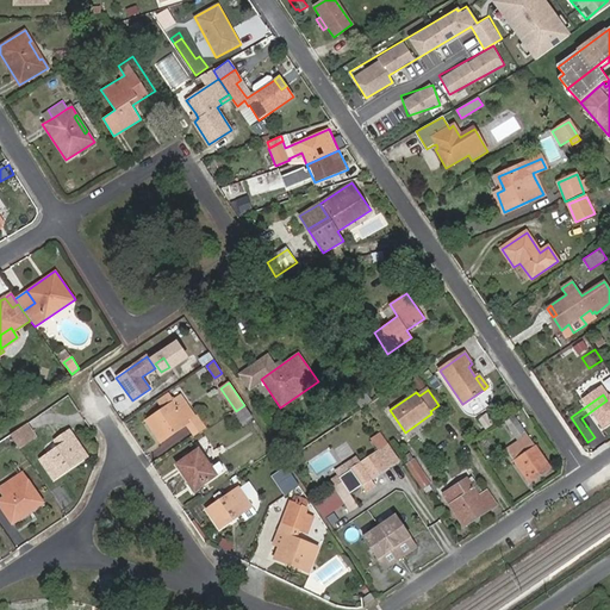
[(184,399),(180,396),(172,400),(174,403),(175,405),(184,399)]
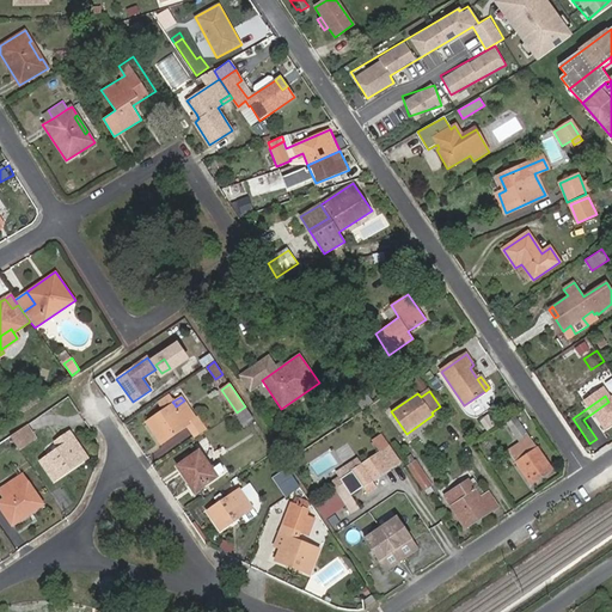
[(170,398),(159,405),(163,411),(175,404),(172,402),(170,398)]
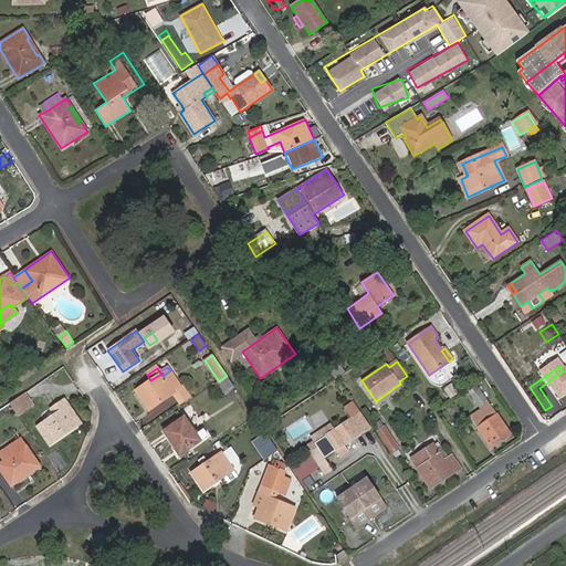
[(175,392),(173,389),(179,385),(170,370),(163,376),(161,374),(150,380),(136,390),(144,402),(146,400),(152,408),(175,392)]
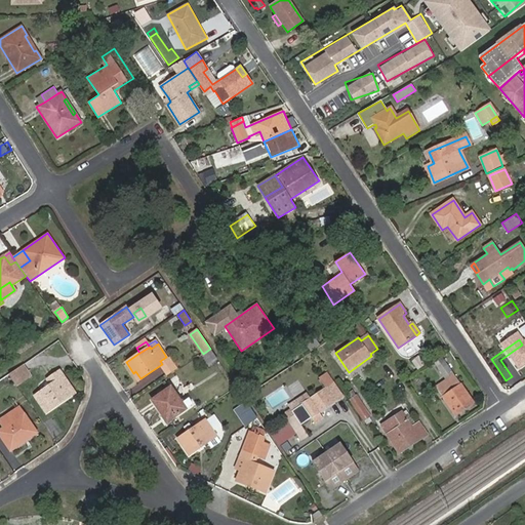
[(512,376),(524,367),(524,348),(522,345),(500,360),(512,376)]
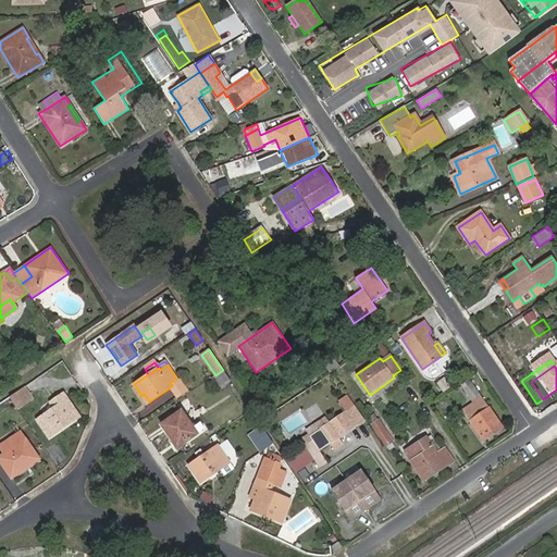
[(212,378),(220,388),(230,381),(223,370),(215,375),(212,378)]
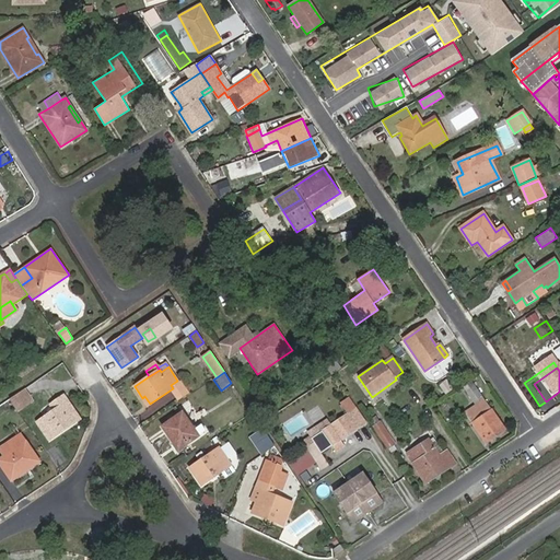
[(476,404),(483,398),(470,378),(462,385),(476,404)]
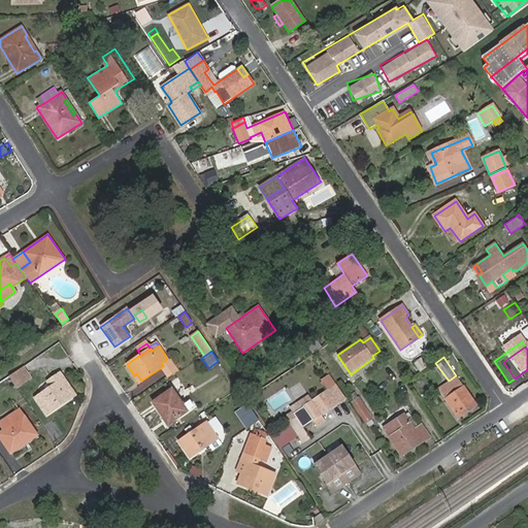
[(169,376),(176,372),(167,359),(161,363),(163,366),(169,376)]
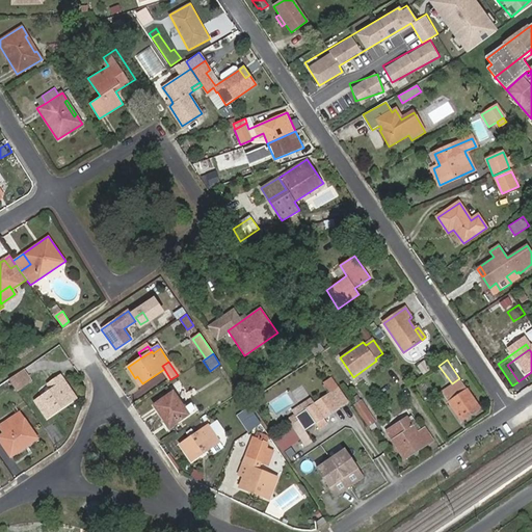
[(422,376),(429,371),(423,363),(417,368),(422,376)]
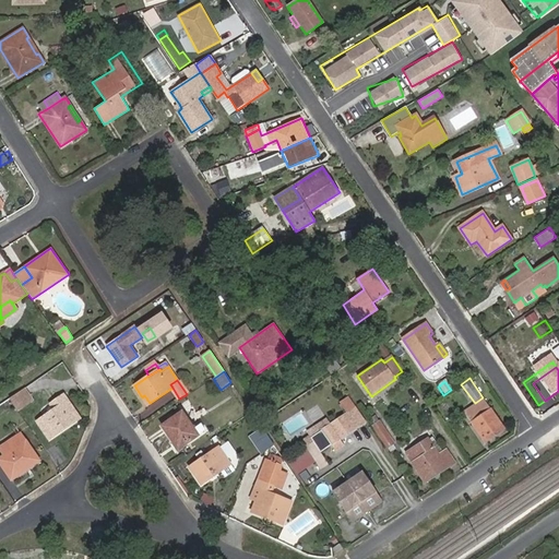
[(10,400),(21,416),(37,404),(26,388),(10,400)]
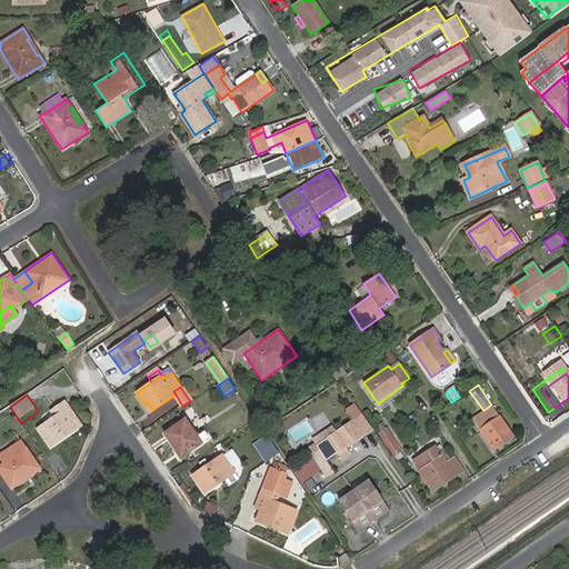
[(38,429),(50,447),(80,426),(65,402),(51,412),(56,417),(38,429)]
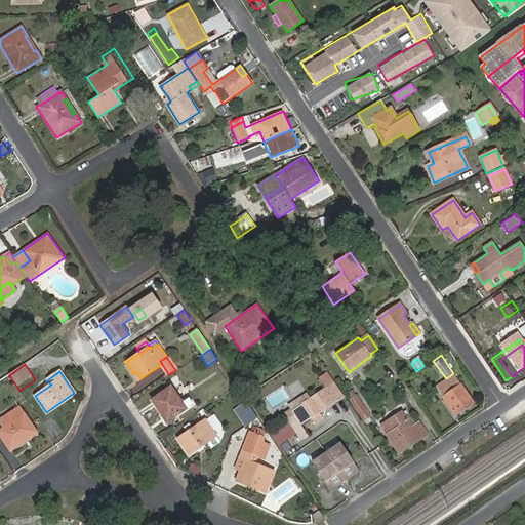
[(436,387),(439,392),(456,379),(453,374),(436,387)]
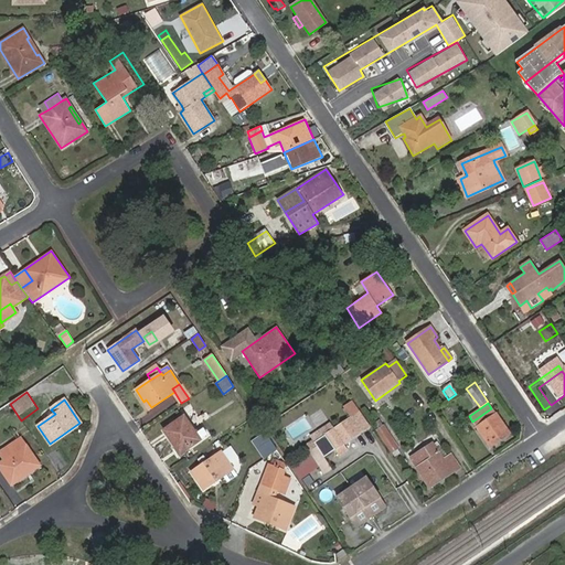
[(489,448),(510,435),(491,408),(472,422),(489,448)]
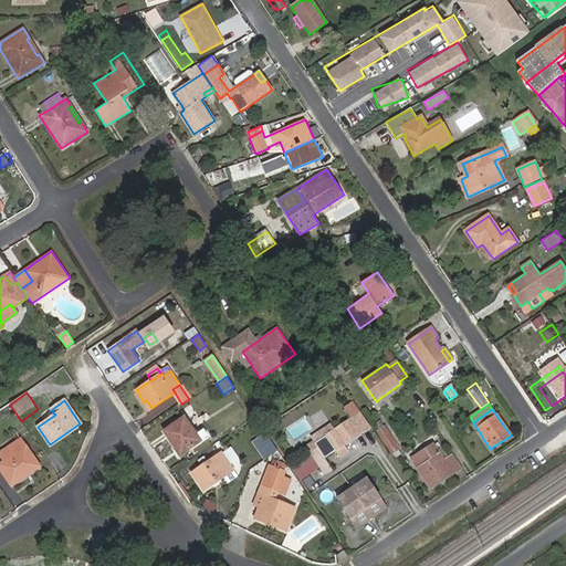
[(348,451),(344,444),(368,428),(359,413),(325,437),(338,458),(348,451)]
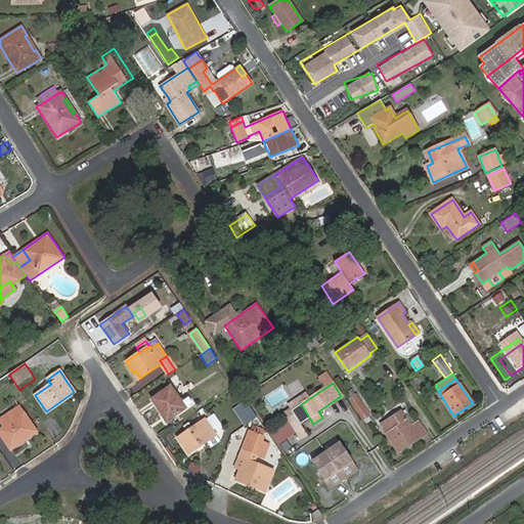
[(151,399),(167,421),(191,403),(188,398),(181,402),(171,387),(151,399)]
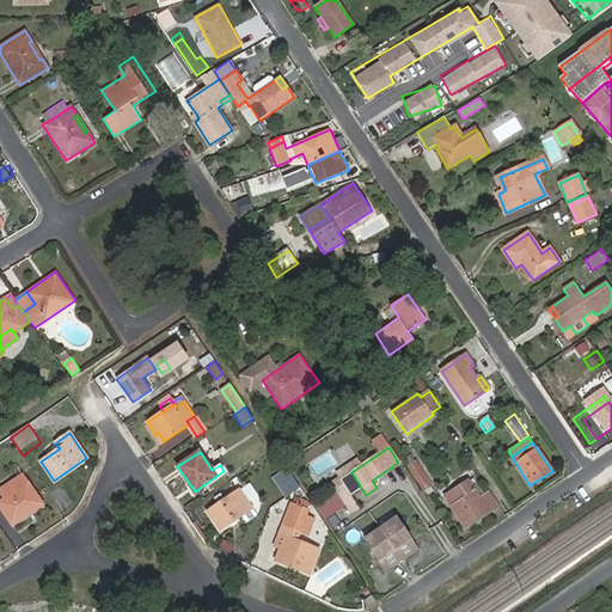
[(424,490),(430,485),(415,463),(409,467),(424,490)]
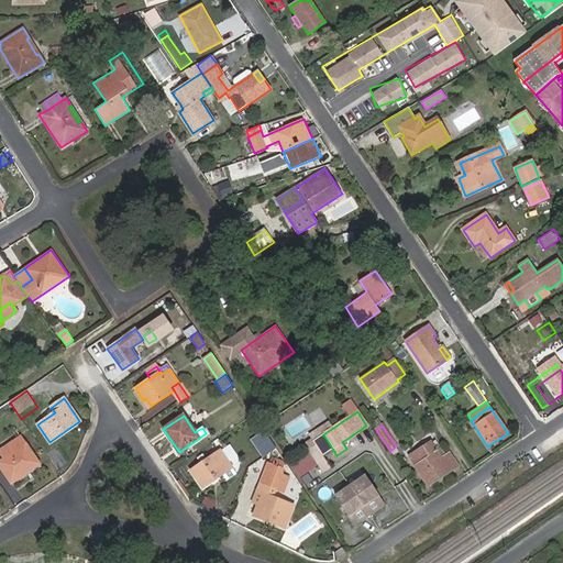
[(263,453),(273,444),(264,431),(255,437),(261,445),(257,448),(262,454),(263,453)]
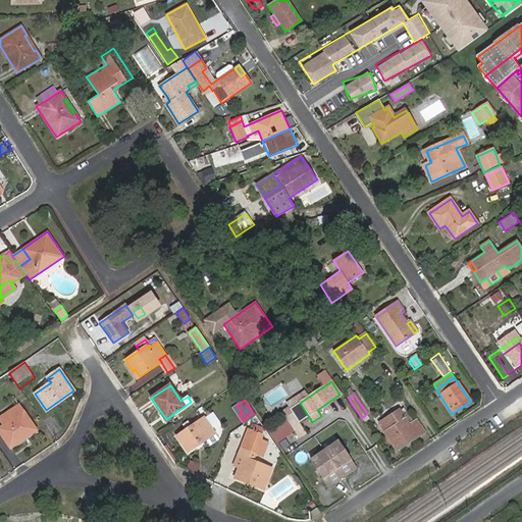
[(293,404),(283,410),(288,415),(271,426),(282,442),(307,425),(293,404)]
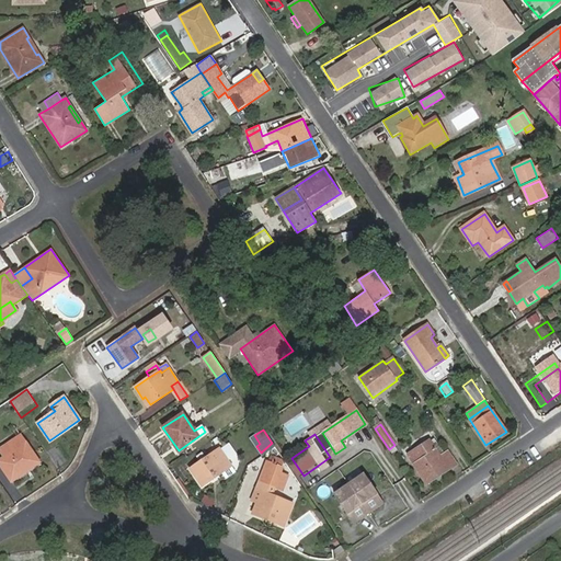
[(0,451),(3,457),(0,459),(0,464),(10,479),(37,459),(20,435),(0,449),(0,451)]
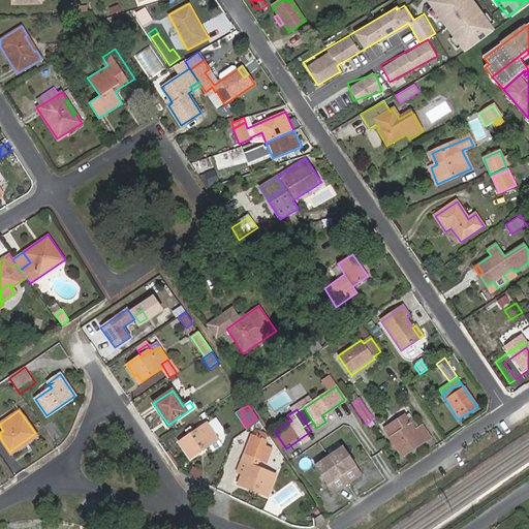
[(418,427),(409,411),(405,414),(414,429),(418,427)]
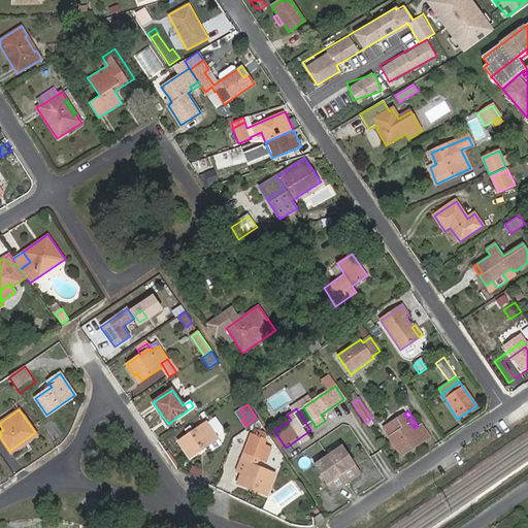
[(415,447),(430,436),(422,423),(418,426),(414,428),(404,414),(383,428),(401,456),(409,451),(415,447)]
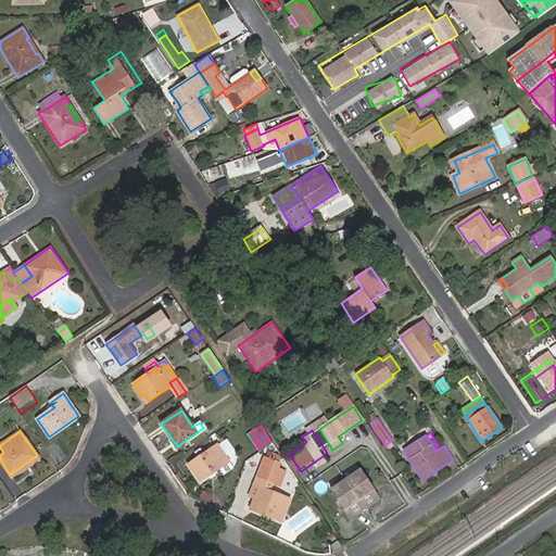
[(260,447),(262,452),(274,444),(269,439),(260,447)]
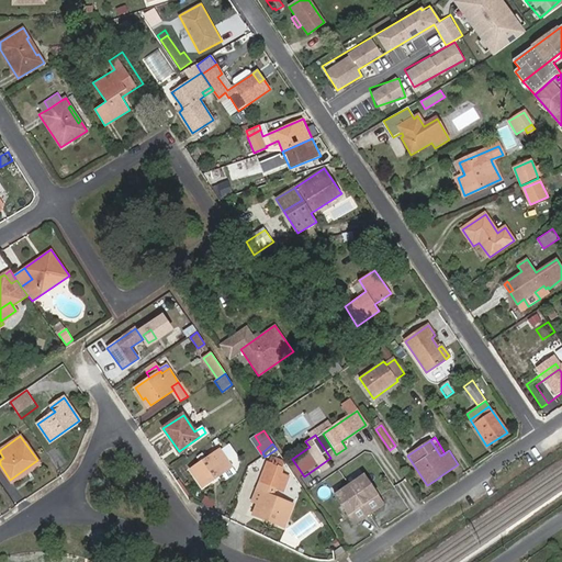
[(191,470),(202,486),(232,467),(220,450),(191,470)]
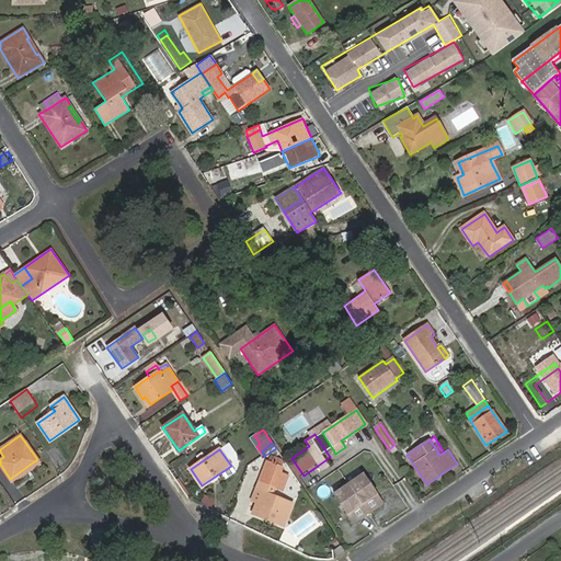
[(10,479),(12,482),(39,462),(37,459),(10,479)]
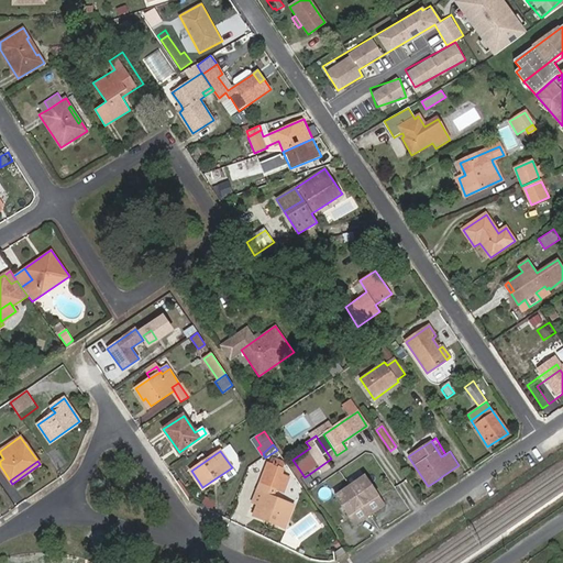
[(285,464),(275,461),(273,466),(283,471),(285,464)]
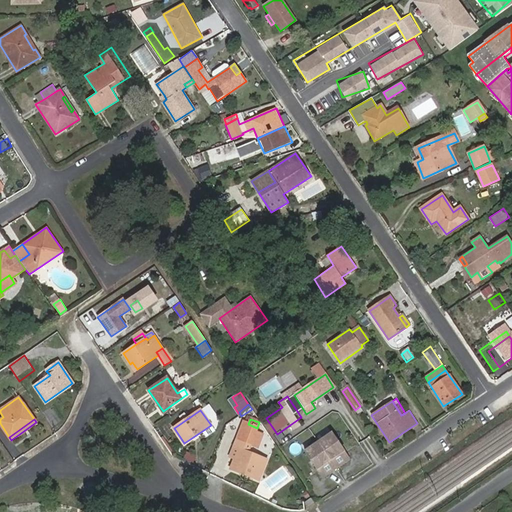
[(250,446),(257,448),(262,434),(256,431),(257,428),(248,424),(243,422),(232,450),(236,452),(234,459),(230,469),(259,480),(267,461),(248,452),(250,446)]
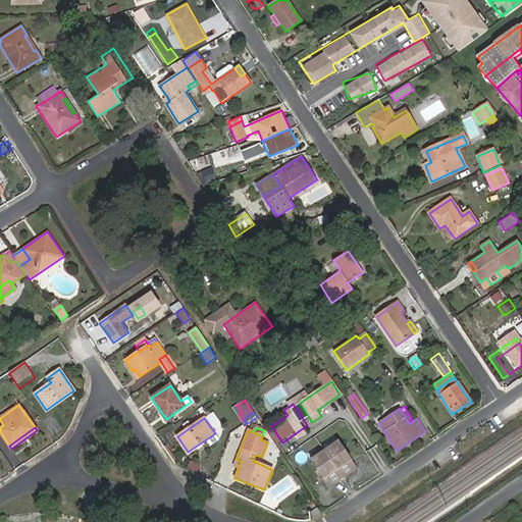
[(364,464),(345,437),(316,458),(335,484),(364,464)]
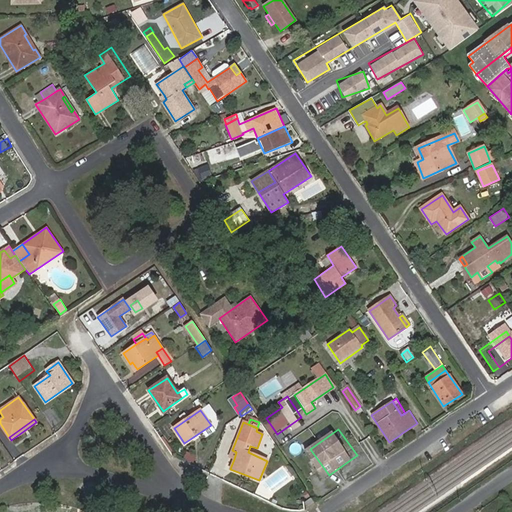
[(397,437),(399,442),(405,437),(402,433),(397,437)]
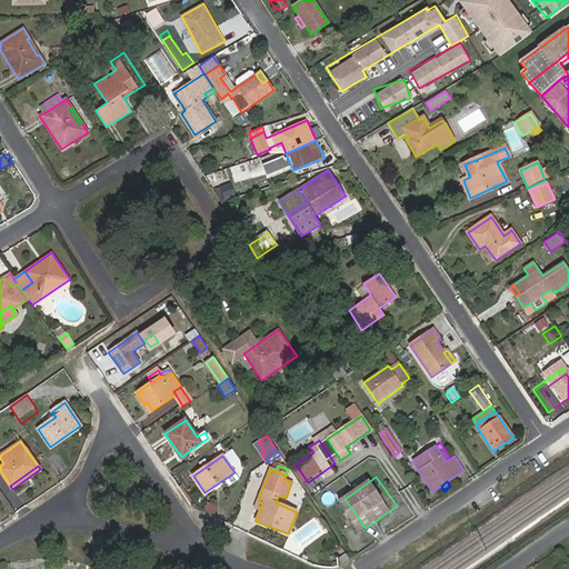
[(345,561),(349,558),(345,551),(342,553),(339,549),(333,552),(337,557),(340,555),(345,561)]
